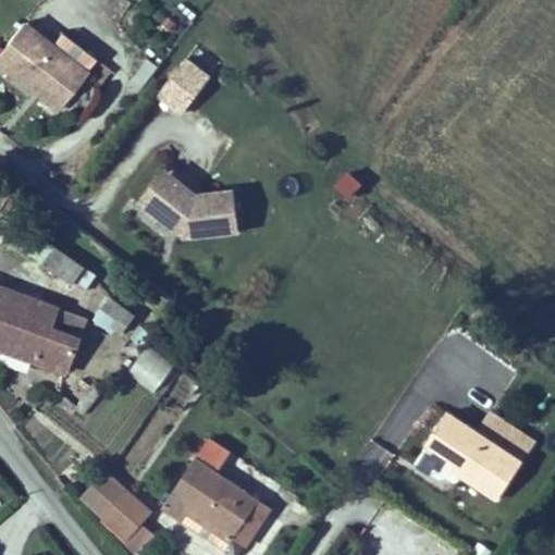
[(85,71),(51,45),(23,24),(0,54),(0,68),(17,81),(57,109),(85,71)]
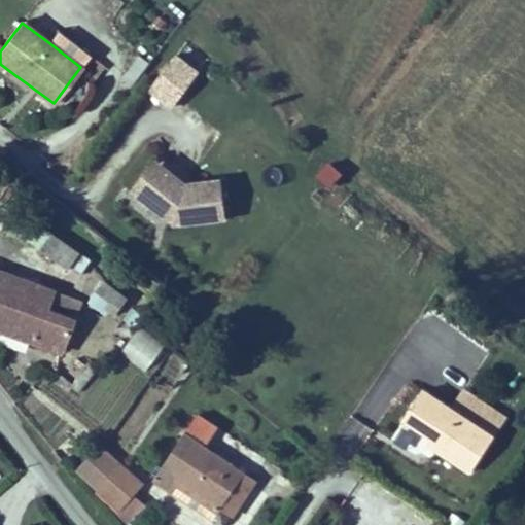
[(105,66),(58,31),(48,42),(80,67),(96,78),(105,66)]
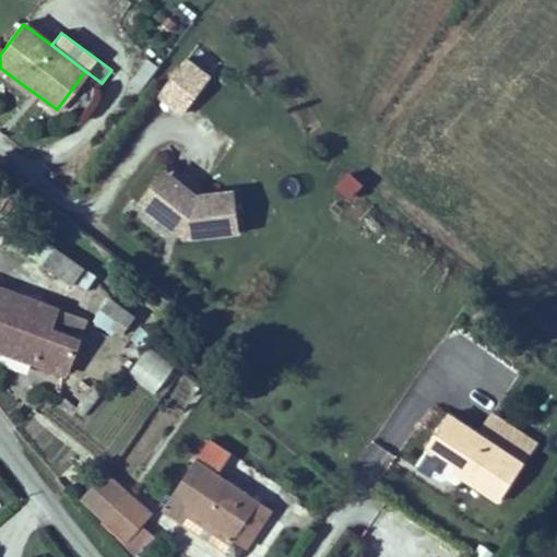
[(212,76),(188,57),(154,98),(179,118),(212,76)]
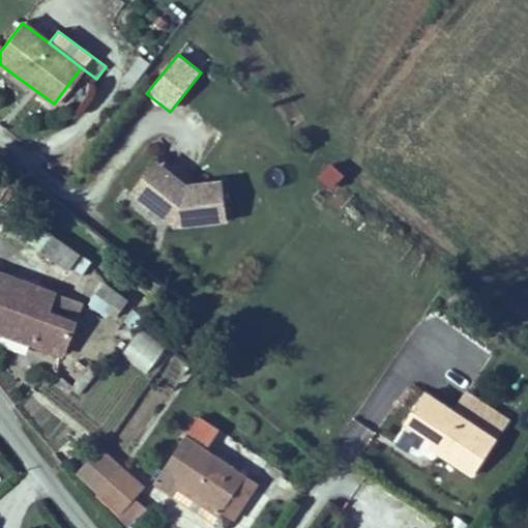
[(156,158),(128,194),(174,229),(229,223),(224,179),(187,183),(156,158)]
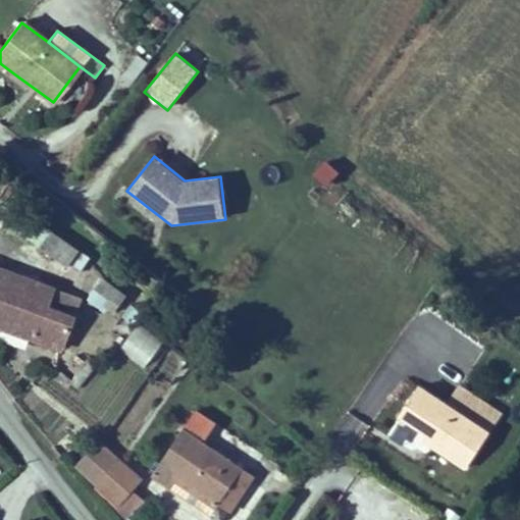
[(13,231),(39,249),(50,232),(24,215),(13,231)]
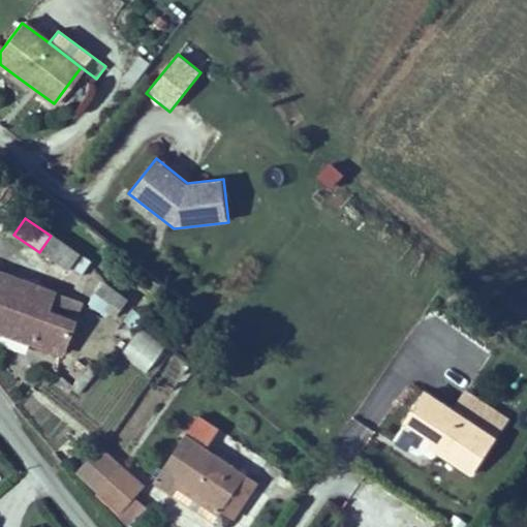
[(39,252),(76,276),(88,259),(51,236),(39,252)]
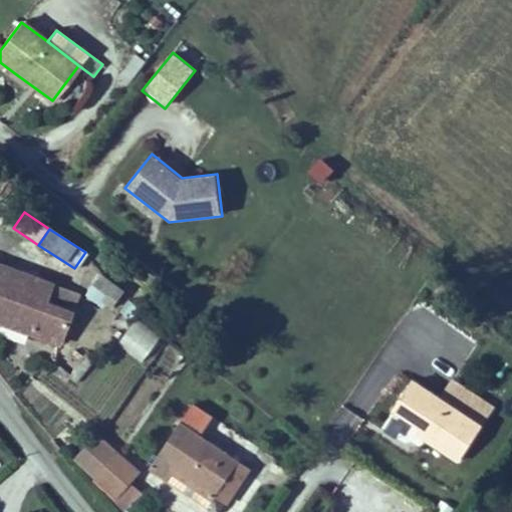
[(0,325),(25,334),(59,346),(79,292),(0,264),(0,325)]
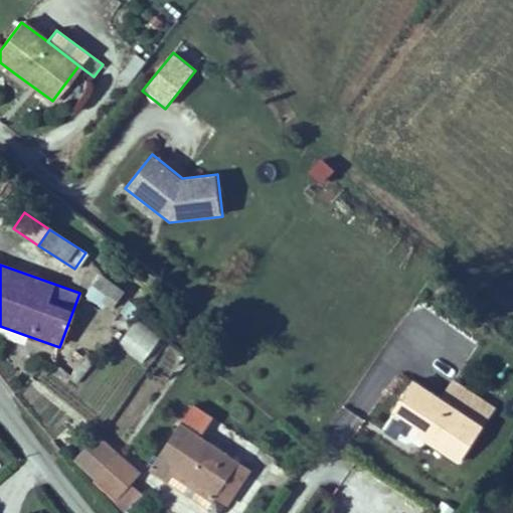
[(99,277),(82,297),(107,316),(123,295),(99,277)]
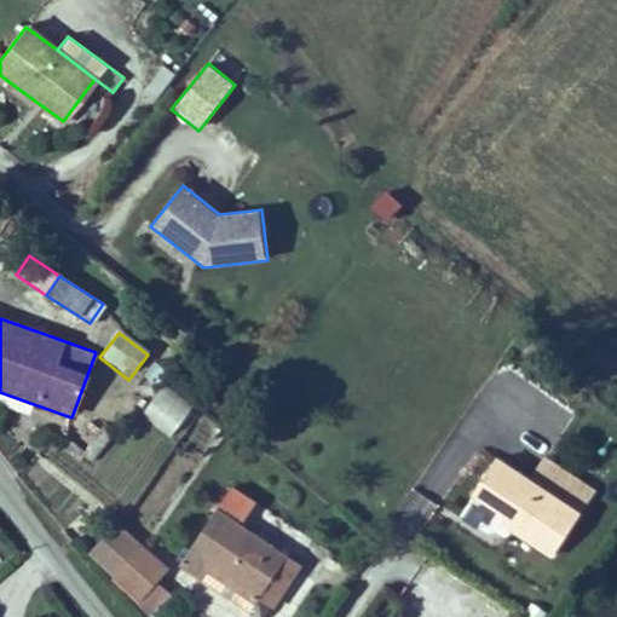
[(169,440),(194,409),(163,386),(139,417),(169,440)]
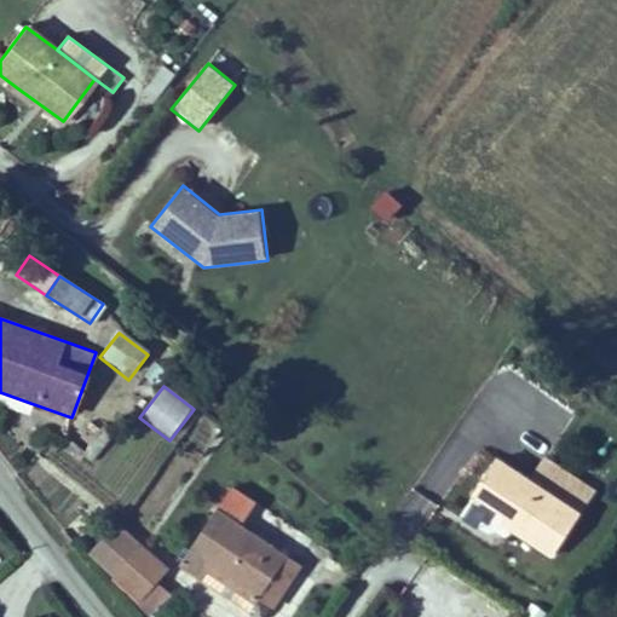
[(552,559),(597,491),(543,456),(529,478),(496,456),(471,495),(496,511),(503,517),(499,524),(552,559)]
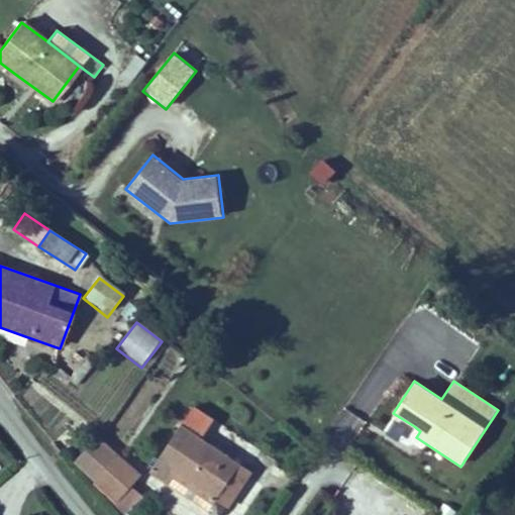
[(219,415),(191,397),(146,466),(172,483),(181,471),(232,505),(255,471),(205,436),(219,415)]
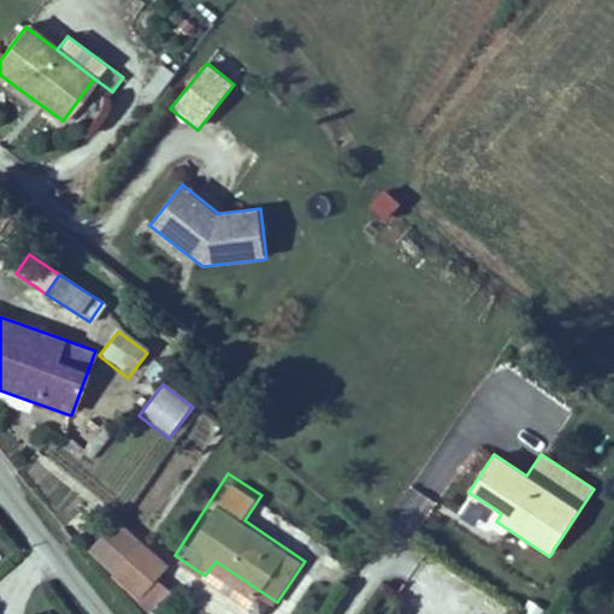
[(164,558),(140,536),(116,564),(140,585),(164,558)]
